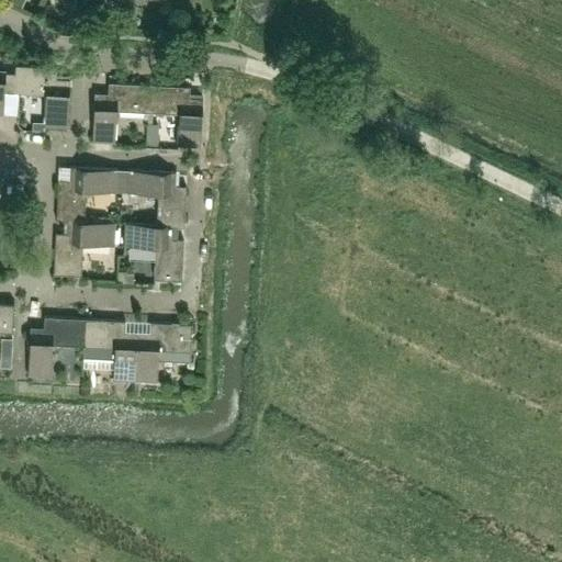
[(66,126),(69,79),(56,78),(57,67),(15,65),(15,66),(14,72),(17,72),(14,92),(45,93),(44,121),(44,125),(66,126)]
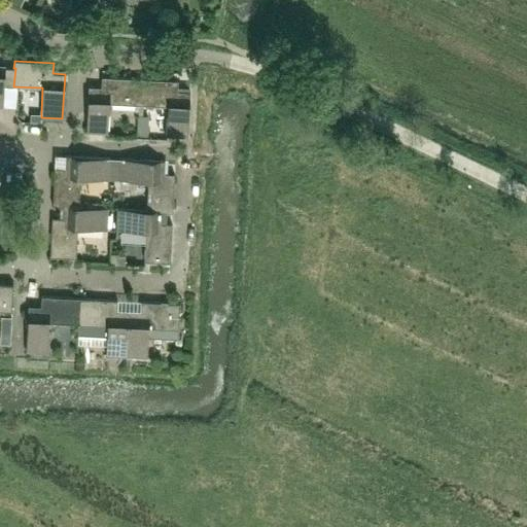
[(0,106),(2,107),(3,85),(13,86),(15,68),(13,68),(0,67),(0,106)]
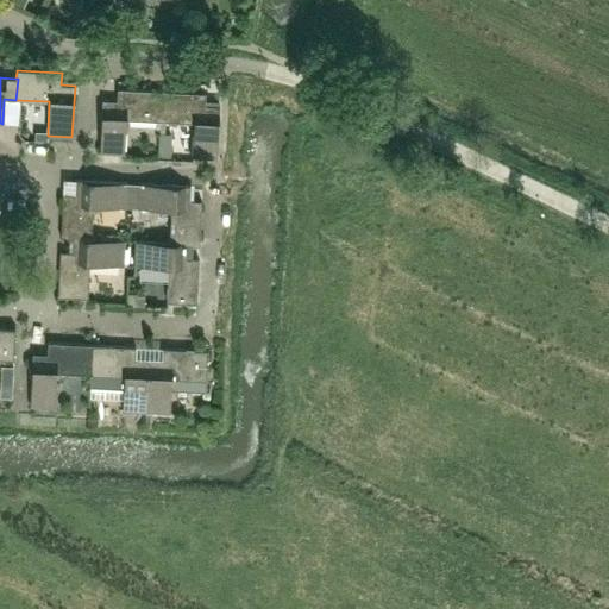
[(159,121),(161,90),(117,88),(117,101),(102,100),(99,152),(124,154),(125,119),(156,120),(159,121)]
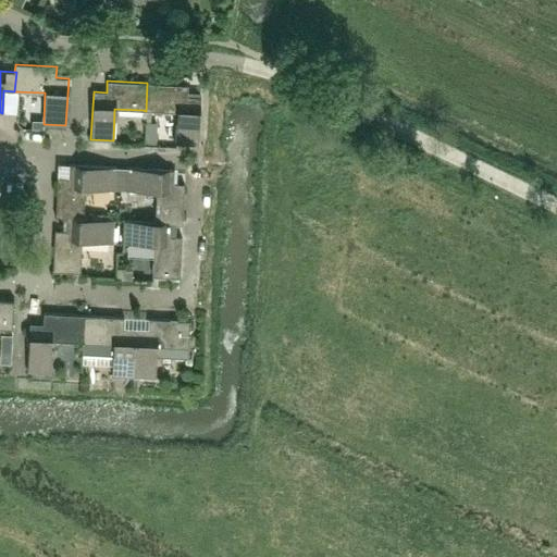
[(186,96),(187,85),(147,83),(146,111),(176,112),(175,144),(197,145),(200,97),(186,96)]
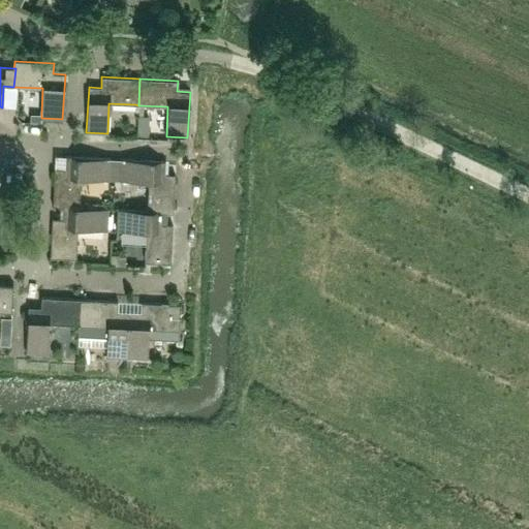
[(137,115),(137,134),(148,135),(149,116),(137,115)]
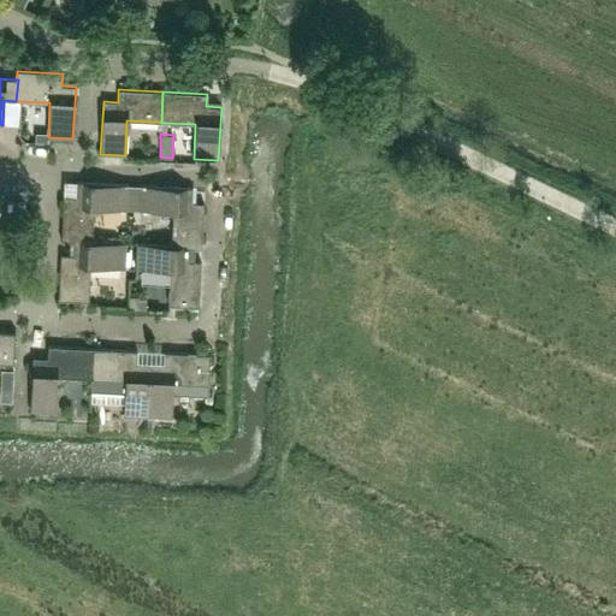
[(132,211),(134,185),(76,183),(76,196),(63,196),(60,242),(73,242),(92,243),(92,242),(93,208),(132,211)]
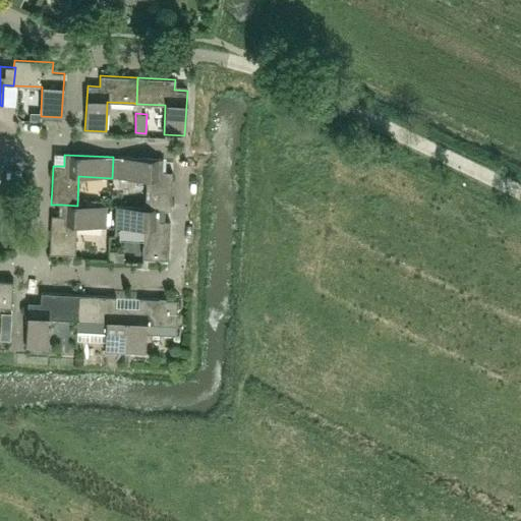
[(162,159),(113,157),(112,178),(146,179),(145,208),(160,209),(160,210),(170,211),(172,172),(162,171),(162,159)]
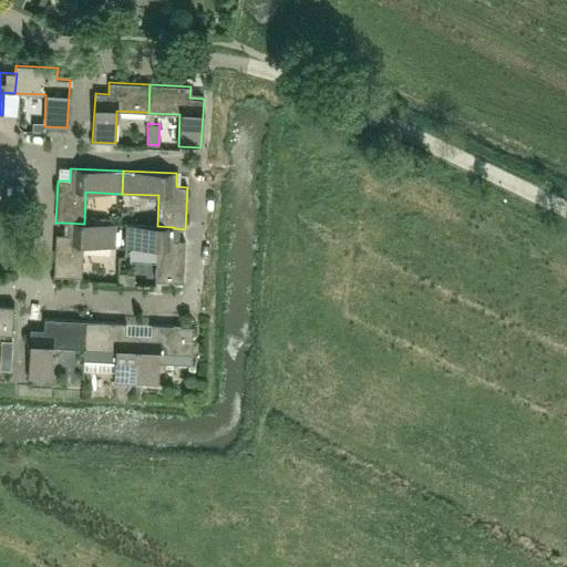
[(53,276),(81,277),(83,245),(115,247),(116,224),(84,223),(84,224),(68,223),(66,235),(55,234),(53,276)]
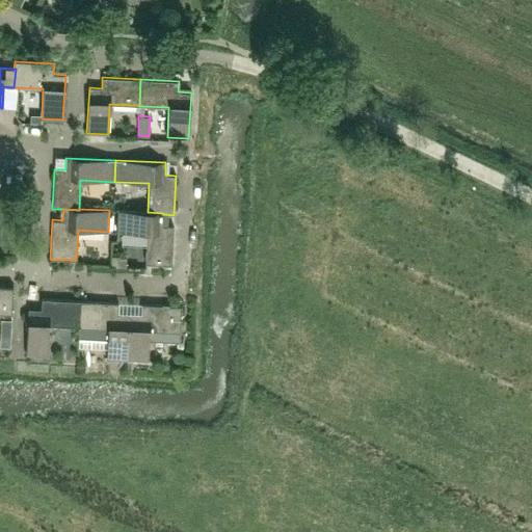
[(162,225),(163,214),(163,213),(148,212),(117,211),(116,232),(147,233),(144,264),(171,265),(173,225),(162,225)]
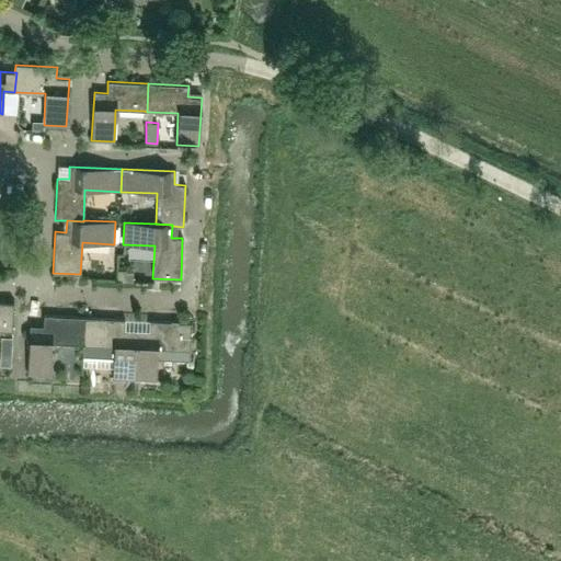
[(117,270),(116,281),(133,281),(133,270),(117,270)]
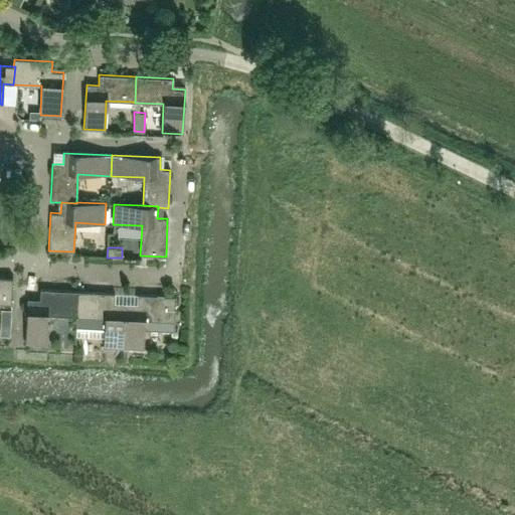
[(0,302),(11,303),(12,278),(0,277),(0,302)]
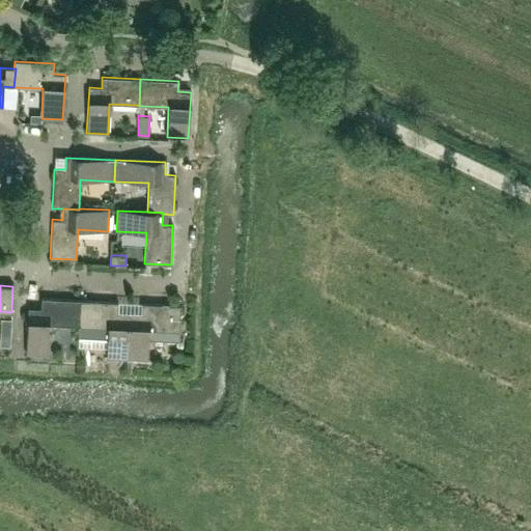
[(49,326),(78,327),(80,301),(42,299),(40,309),(28,308),(26,354),(47,355),(49,326)]
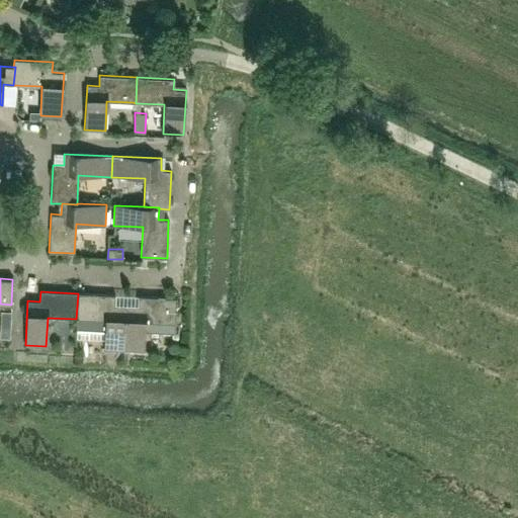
[(123,350),(125,307),(114,306),(114,295),(78,293),(76,319),(77,319),(77,328),(104,329),(103,349),(123,350)]
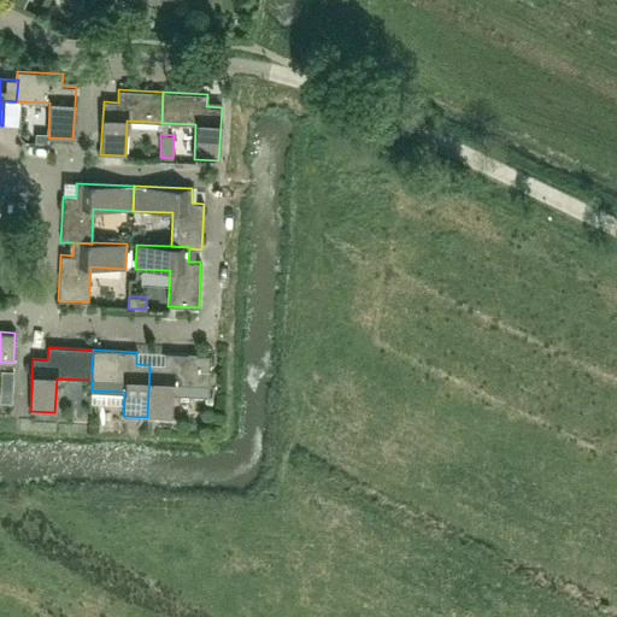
[(207,397),(210,356),(164,353),(164,365),(150,365),(147,417),(171,418),(172,394),(207,397)]
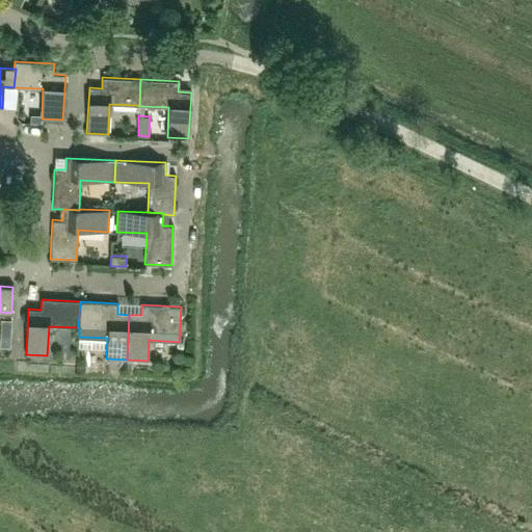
[(0,329),(0,345),(9,346),(10,331),(0,329)]
